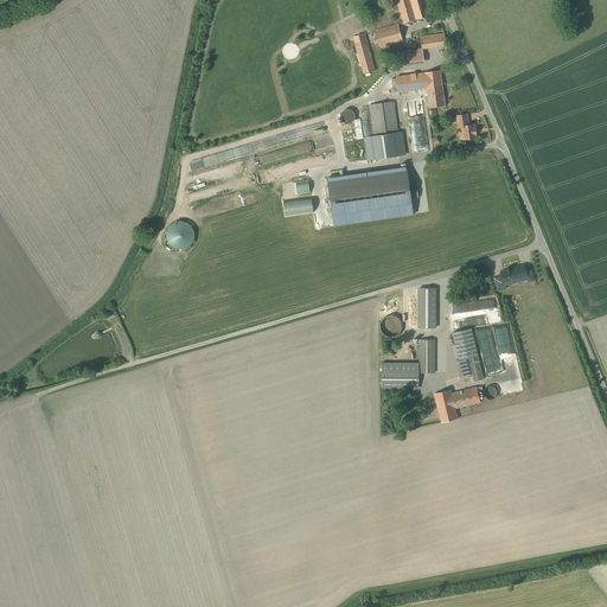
[(397,0),(404,23),(416,20),(409,0),(397,0)]
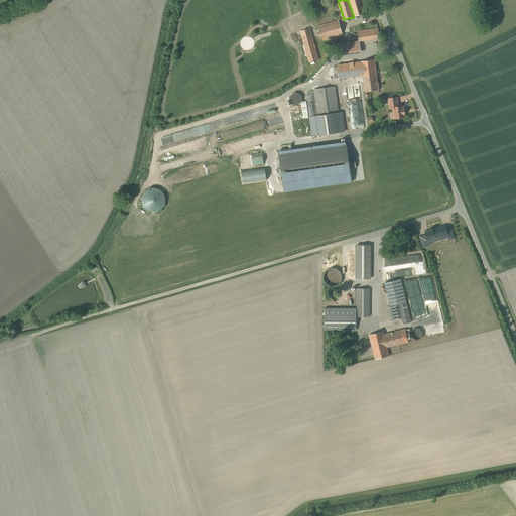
[(348,0),(354,17),(367,13),(362,0),(348,0)]
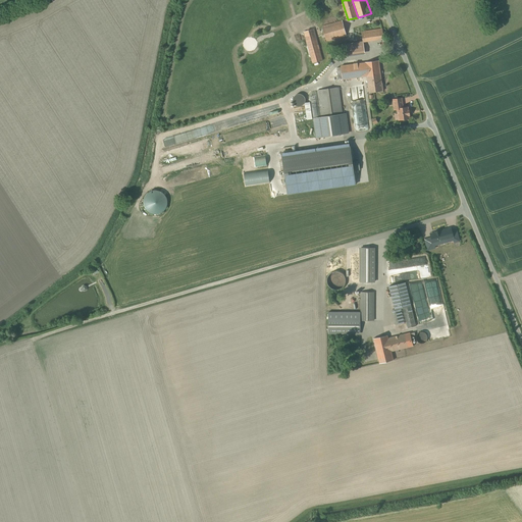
[(343,23),(321,28),(325,45),(346,41),(343,23)]
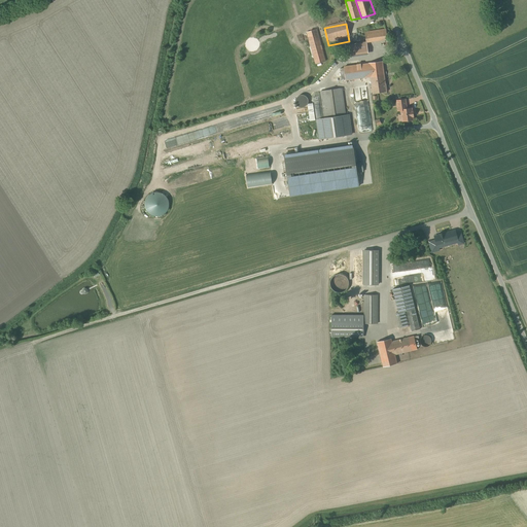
[(366,40),(349,43),(350,56),(369,54),(367,43),(387,39),(387,29),(365,32),(366,40)]
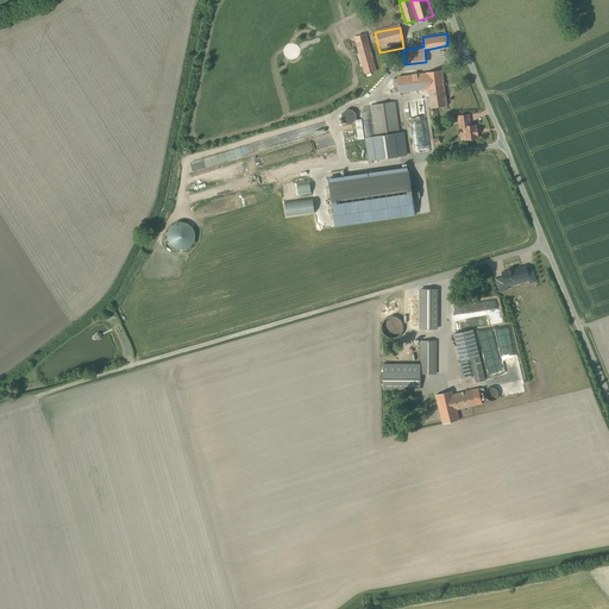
[(364,35),(352,38),(363,76),(375,73),(364,35)]
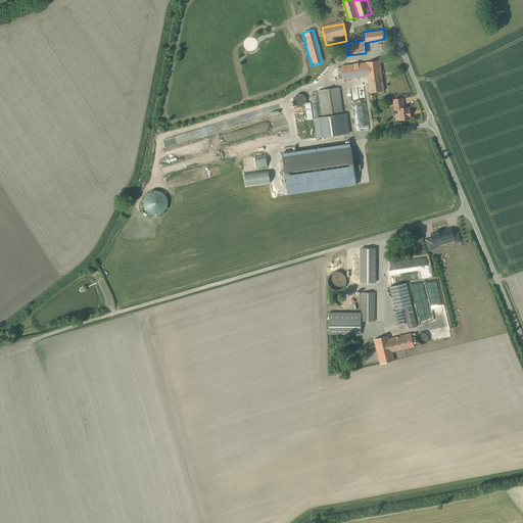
[(344,80),(369,76),(382,75),(380,60),(342,66),(344,80)]
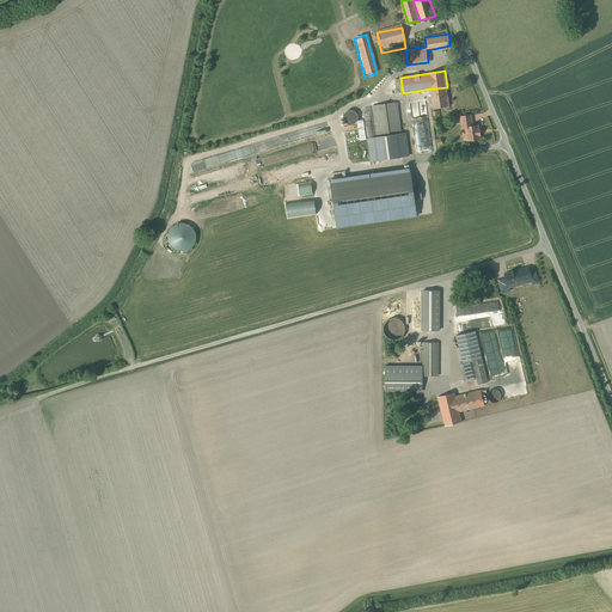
[(397,86),(385,87),(386,96),(398,95),(397,86)]
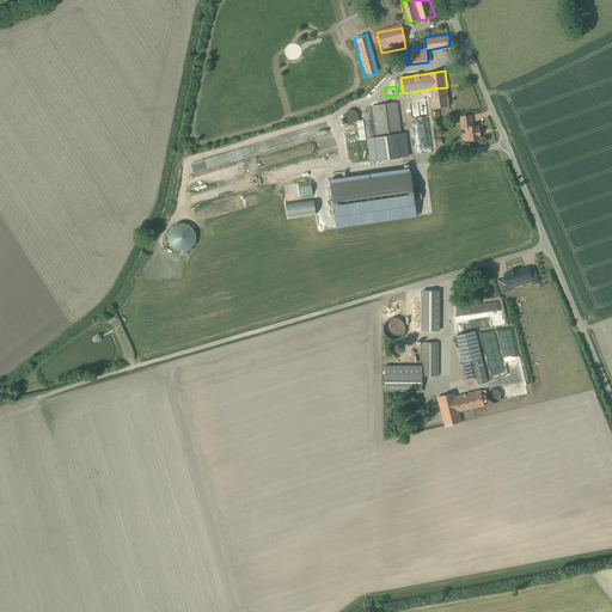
[(450,106),(447,87),(432,89),(434,109),(450,106)]
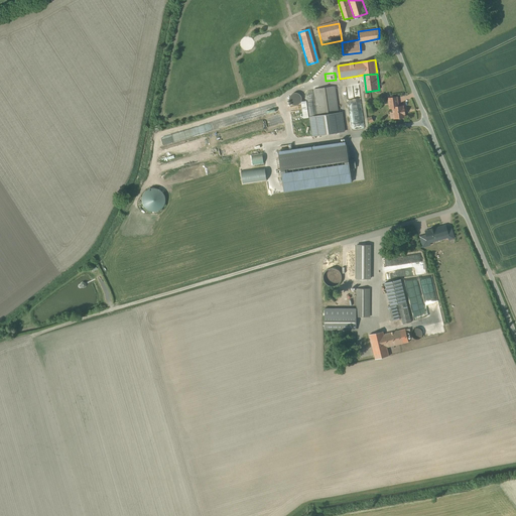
[(336,85),(312,89),(312,91),(315,113),(307,114),(311,136),(342,132),(336,85)]
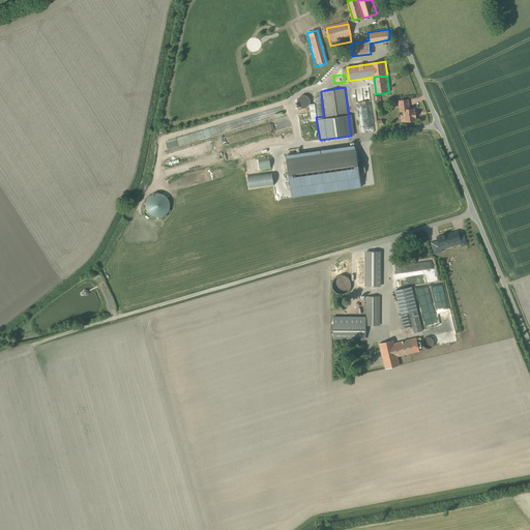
[(401,112),(404,111),(409,110),(408,100),(400,101),(401,112)]
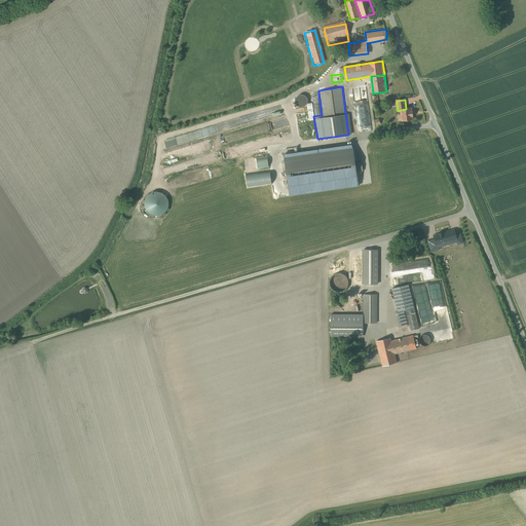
[(411,108),(406,109),(401,110),(403,121),(413,119),(412,116),(413,116),(412,112),(411,108)]
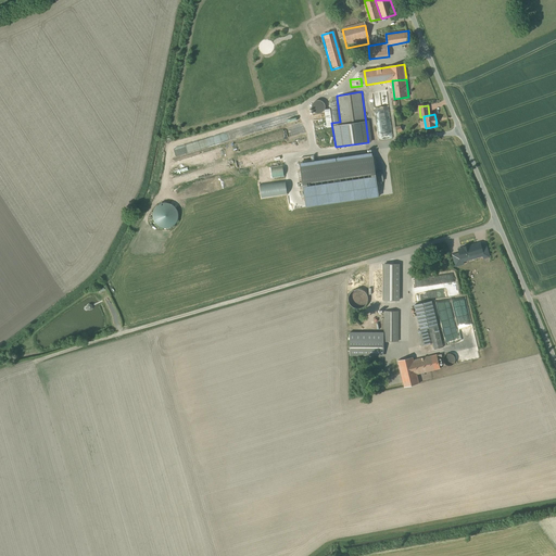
[(371,154),(300,165),(305,209),(379,198),(371,154)]
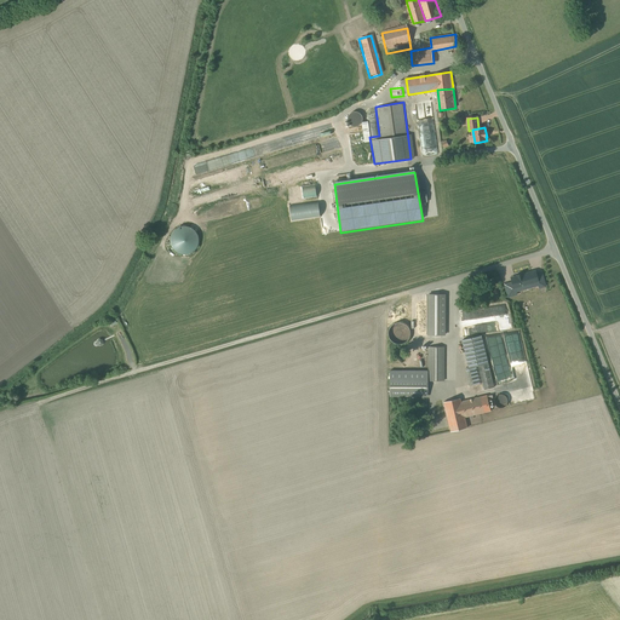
[(176,229),(171,233),(168,236),(168,242),(170,247),(172,251),(177,254),(181,256),(185,256),(190,254),(194,252),(196,248),(197,244),(197,239),(196,234),(194,230),(190,228),(185,227),(179,227),(176,229)]
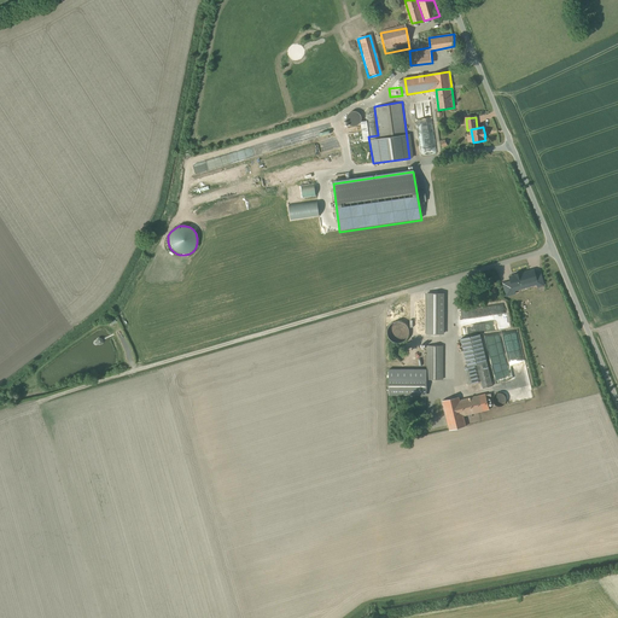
[(534,270),(509,278),(511,283),(513,290),(523,287),(523,286),(537,281),(535,274),(534,270)]
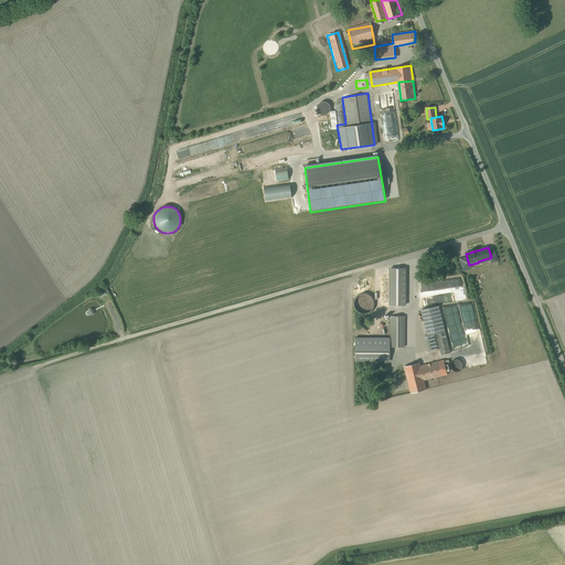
[(460,259),(464,269),(470,268),(469,265),(467,258),(460,259)]
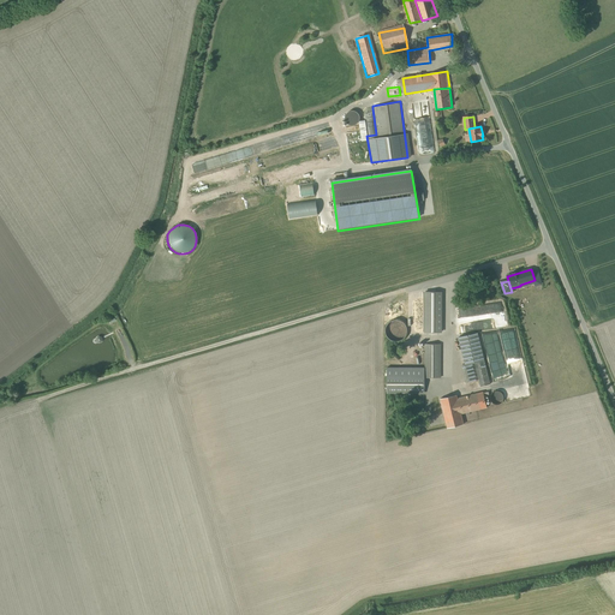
[(440,333),(440,293),(422,292),(422,333),(440,333)]
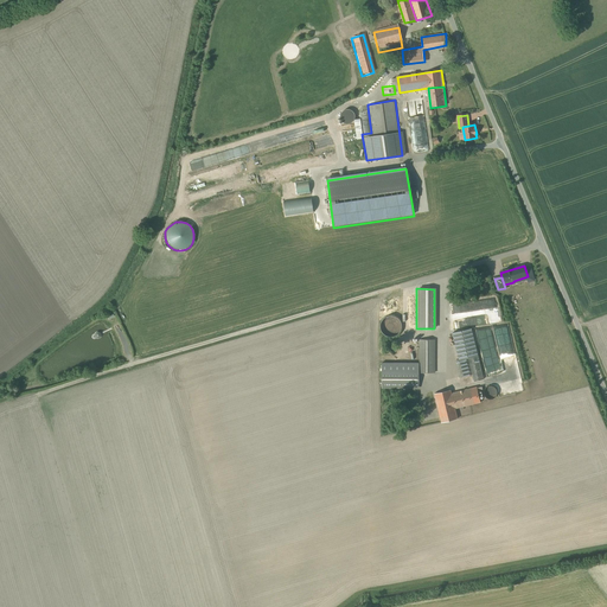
[(389,315),(385,317),(382,318),(381,320),(379,323),(378,327),(379,331),(382,333),(385,336),(388,336),(391,336),(395,334),(397,332),(398,330),(400,326),(398,323),(397,319),(396,318),(393,315),(389,315)]
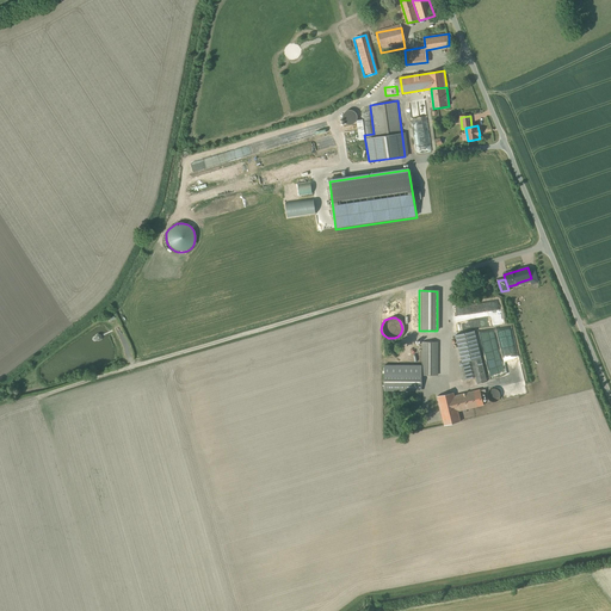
[(474,329),(455,334),(462,363),(458,364),(462,380),(475,377),(476,383),(487,381),(474,329)]
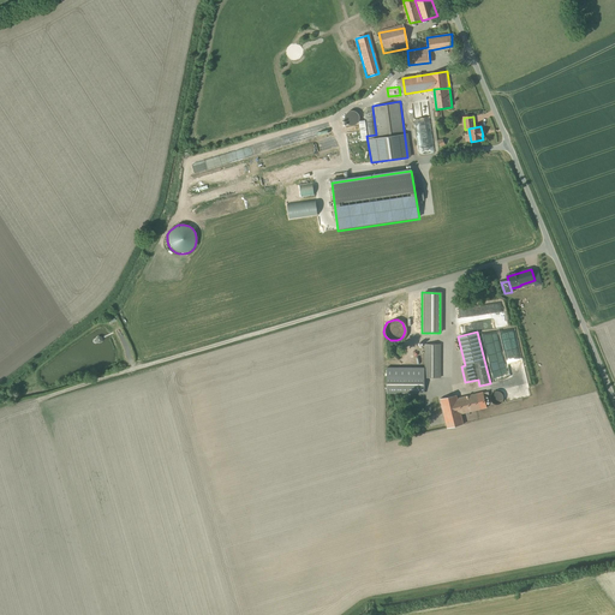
[(94,339),(97,346),(105,341),(101,335),(94,339)]
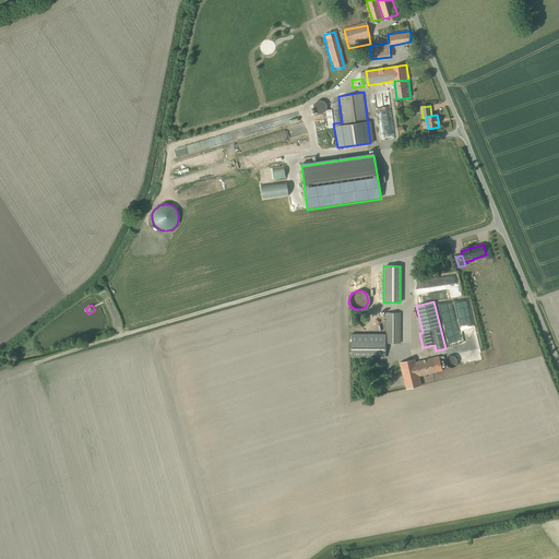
[(400,313),(385,313),(385,344),(400,344),(400,313)]
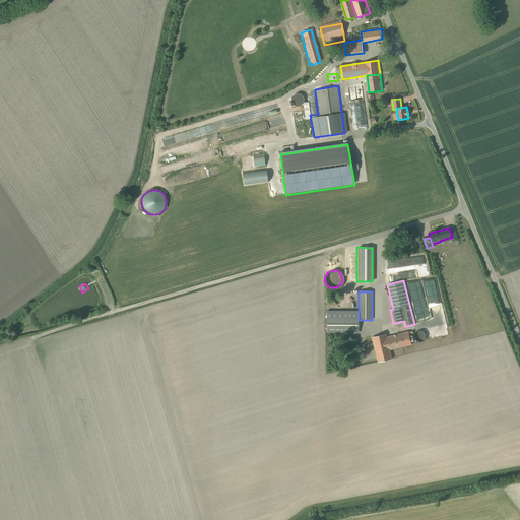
[(358,332),(358,311),(327,311),(327,331),(358,332)]
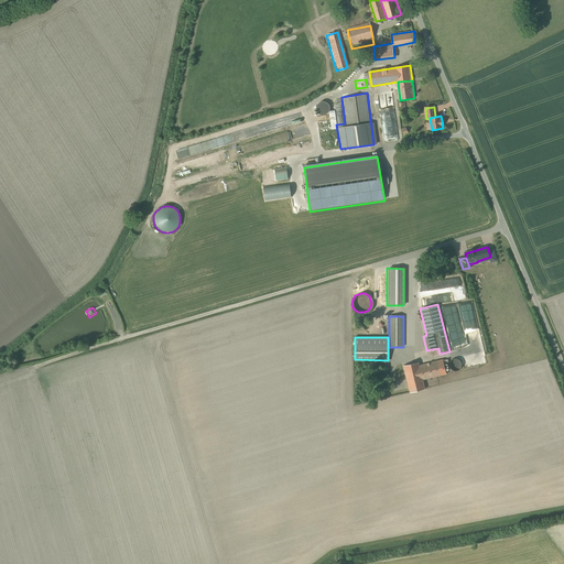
[(420,366),(420,362),(403,366),(409,388),(410,393),(425,390),(424,384),(423,380),(447,373),(444,360),(420,366)]
